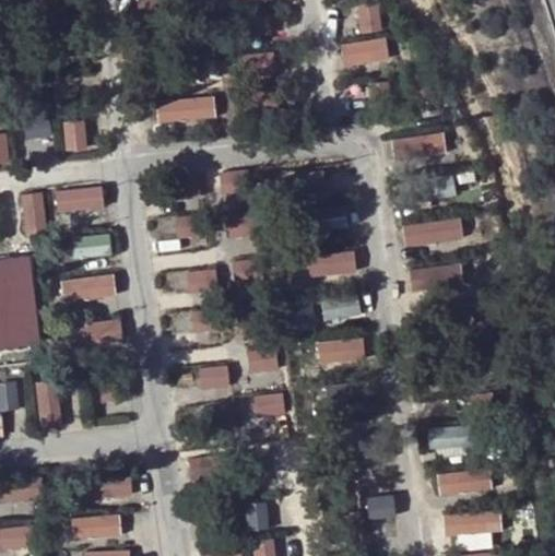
[(358,34),(381,32),(379,3),(356,4),(358,34)]
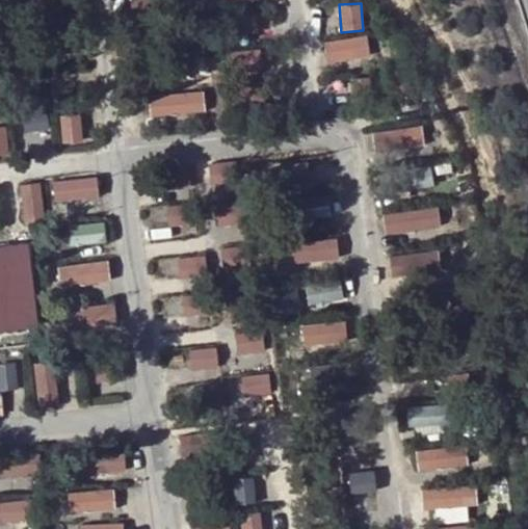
[(254,14),(230,18),(233,37),(257,33),(254,14)]
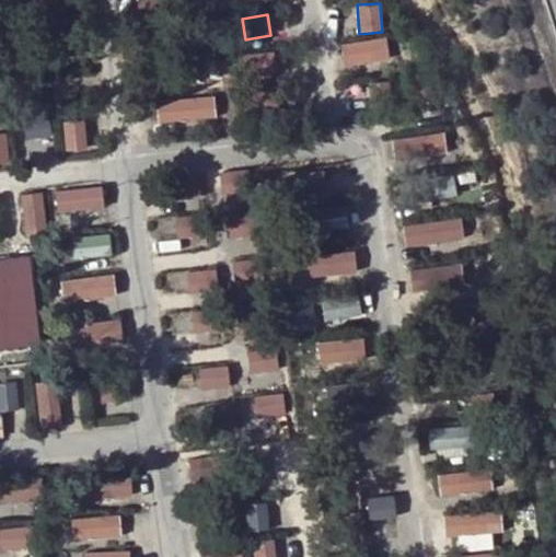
[(342,42),(343,68),(390,66),(389,39),(342,42)]
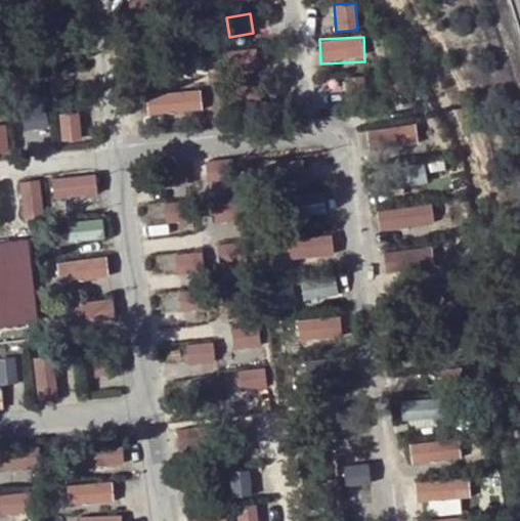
[(146,115),(201,112),(200,91),(145,94),(146,115)]
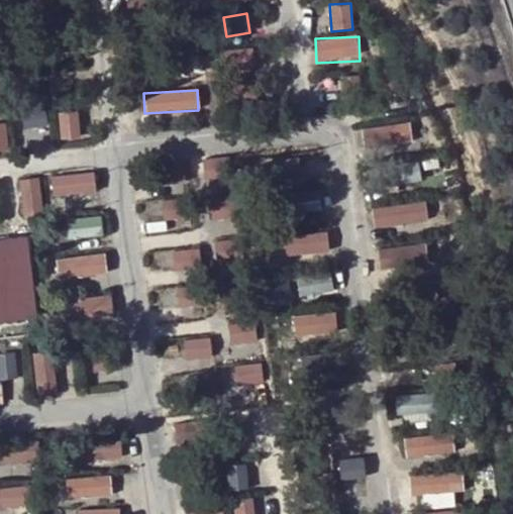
[(44,111),(21,114),(22,128),(46,125),(44,111)]
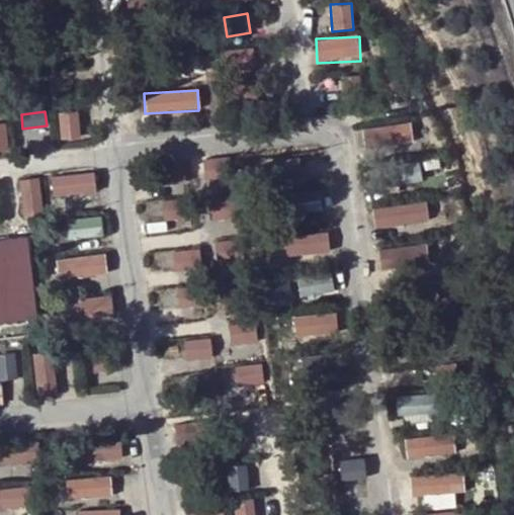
[(80,140),(80,111),(59,111),(59,140),(80,140)]
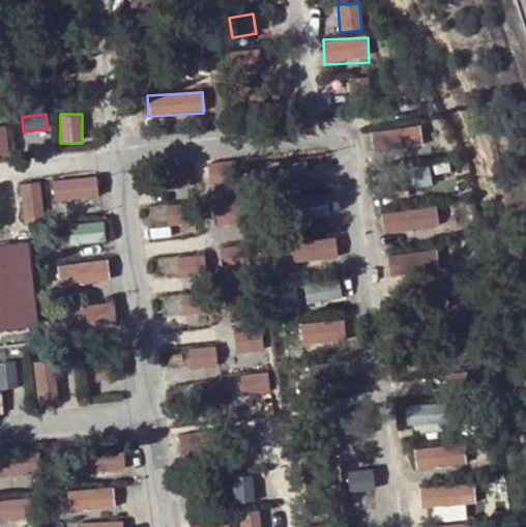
[(421,150),(420,127),(371,129),(372,152),(421,150)]
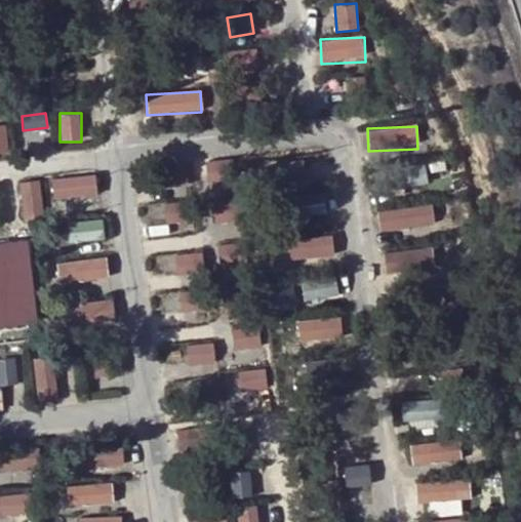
[(282,163),(283,182),(302,181),(302,162),(282,163)]
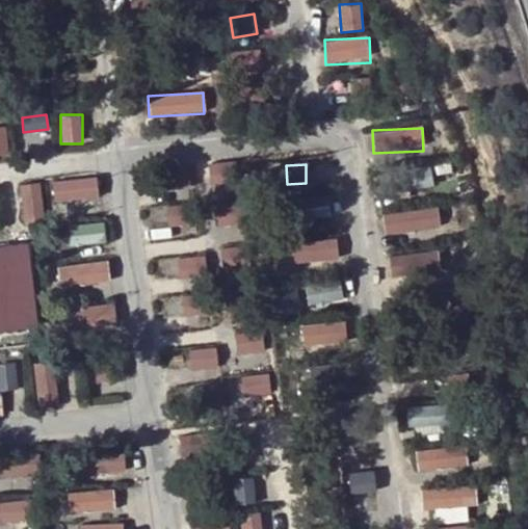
[(55,204),(101,196),(97,176),(51,183),(55,204)]
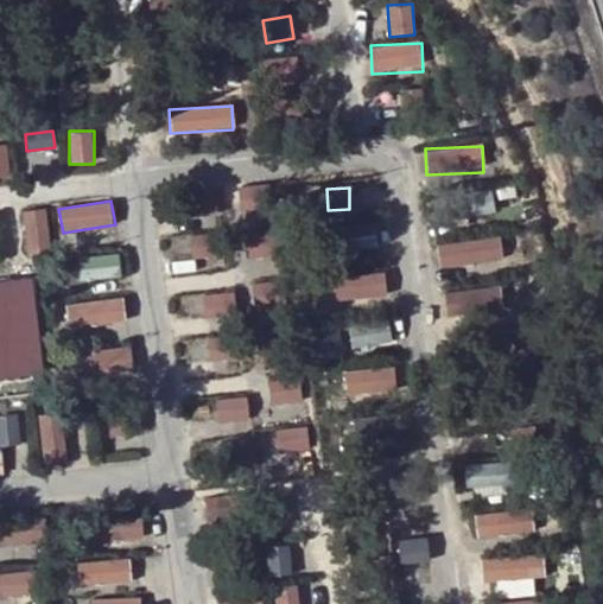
[(55,252),(46,208),(20,213),(29,256),(55,252)]
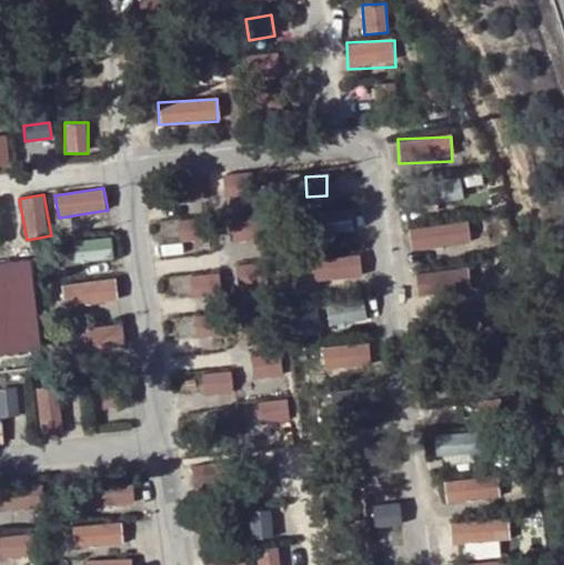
[(180,242),(205,241),(205,220),(179,221),(180,242)]
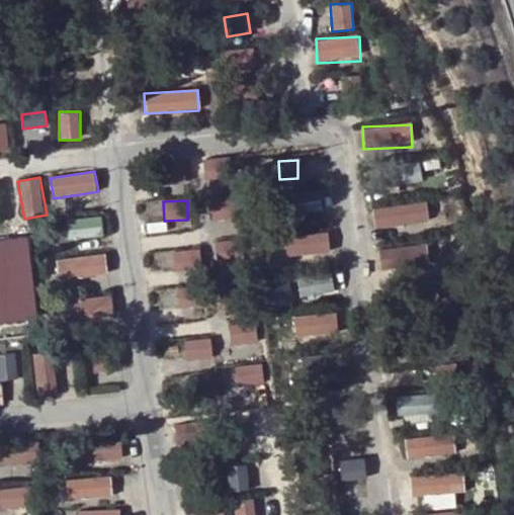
[(228,220),(228,201),(208,201),(208,220),(228,220)]
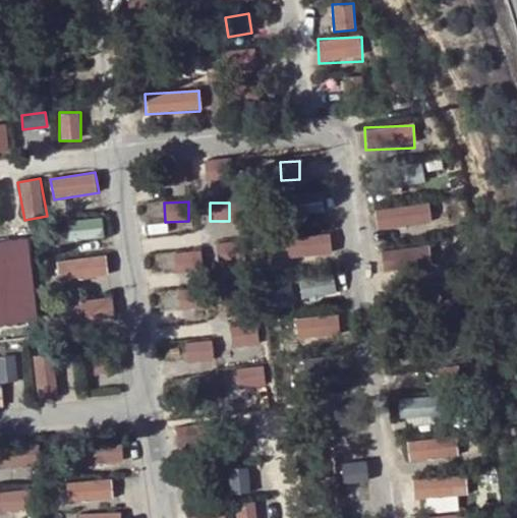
[(376,229),(431,226),(428,204),(374,208),(376,229)]
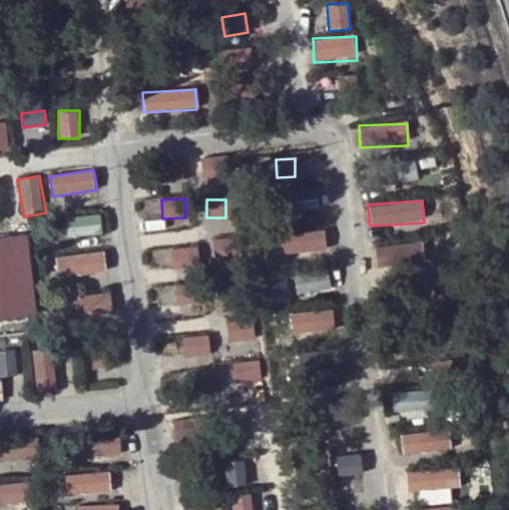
[(284,253),(325,251),(324,230),(283,232),(284,253)]
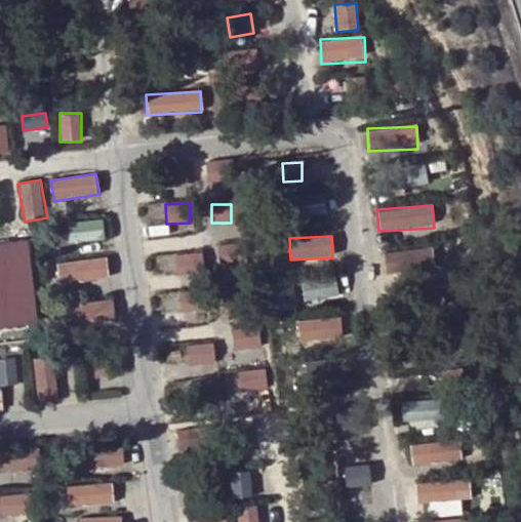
[(415,276),(434,273),(431,248),(412,250),(415,276)]
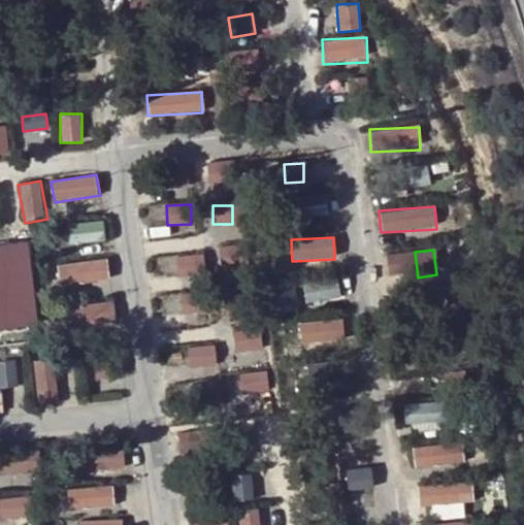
[(178,257),(183,313),(202,312),(198,255),(178,257)]
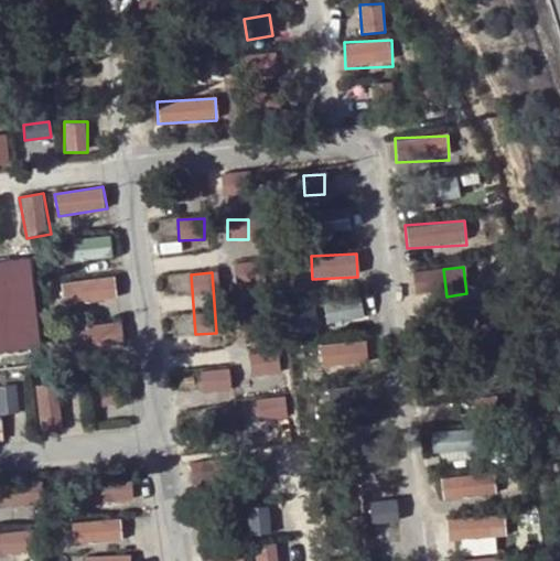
[(62,303),(115,300),(112,277),(61,281),(62,303)]
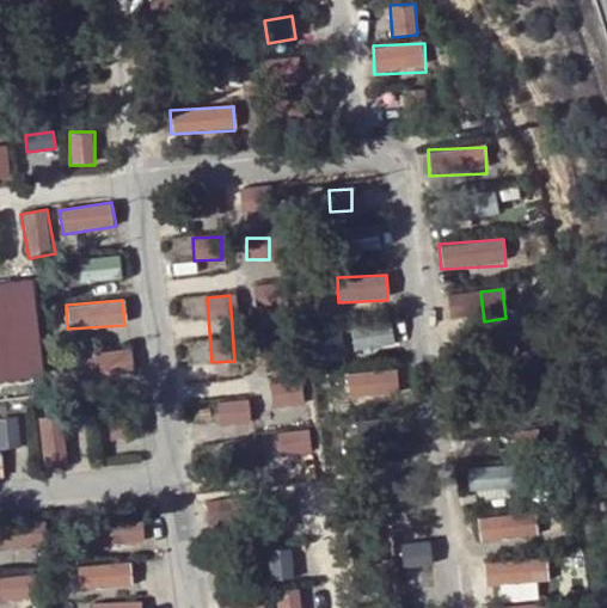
[(353,326),(354,349),(388,348),(387,325),(353,326)]
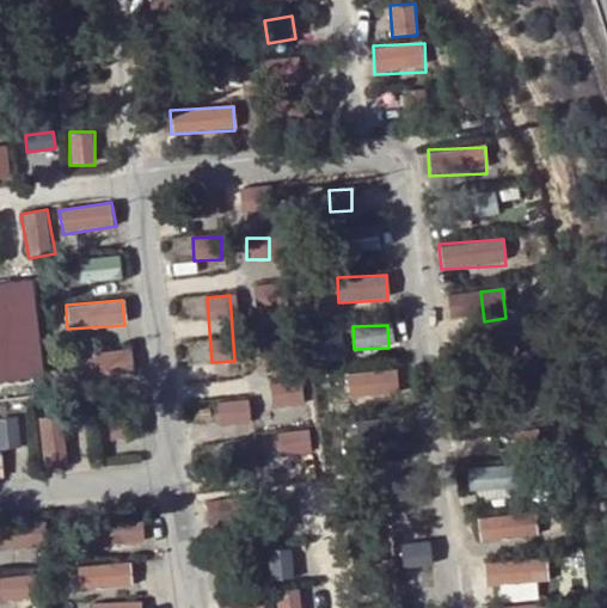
[(349,397),(397,394),(396,369),(348,372),(349,397)]
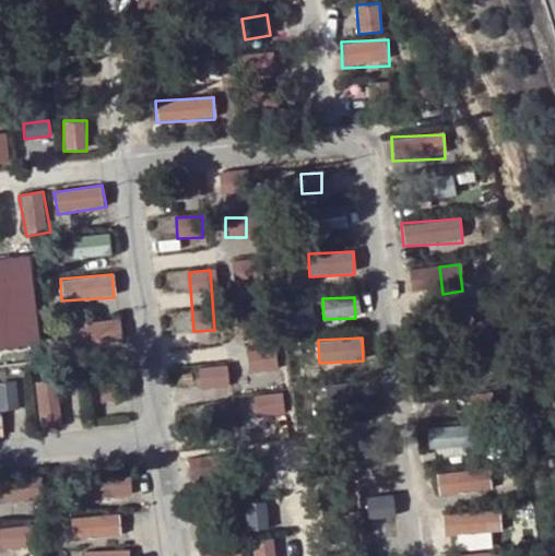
[(279,370),(278,347),(247,350),(249,374),(279,370)]
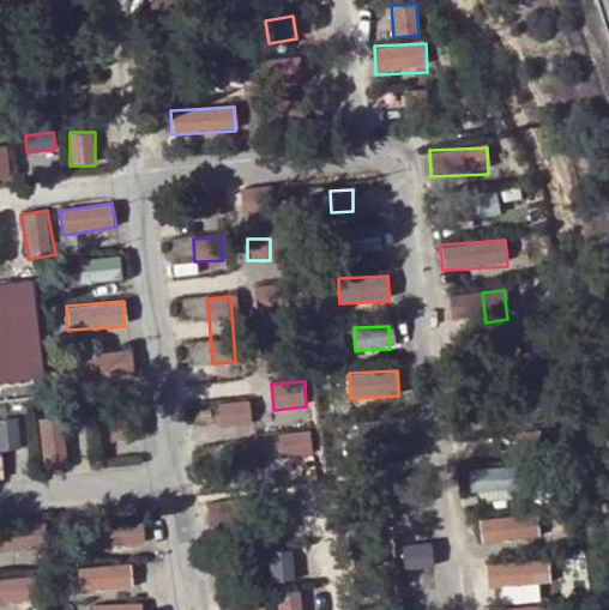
[(221,436),(252,434),(251,402),(219,403),(221,436)]
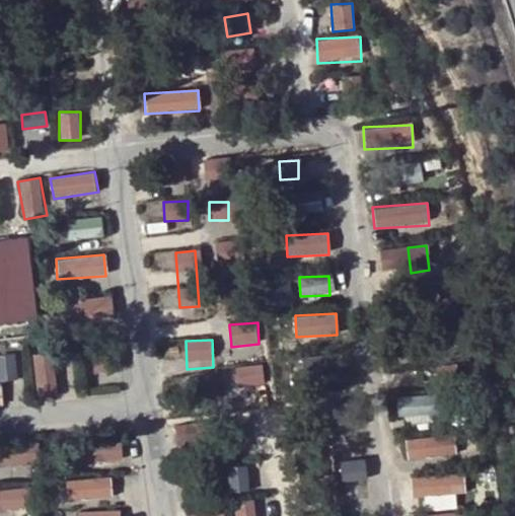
[(57,396),(54,354),(32,355),(35,398),(57,396)]
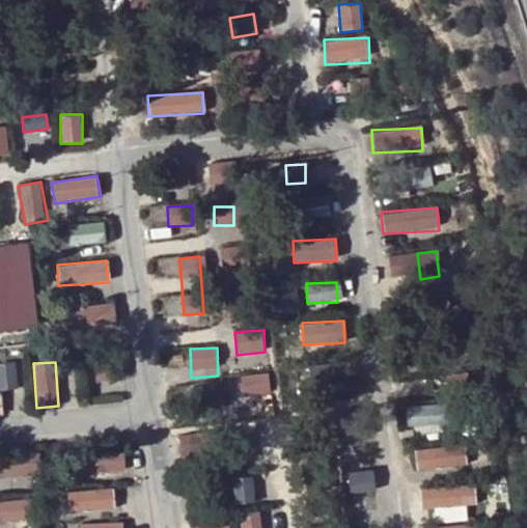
[(242,396),(271,394),(269,374),(241,376),(242,396)]
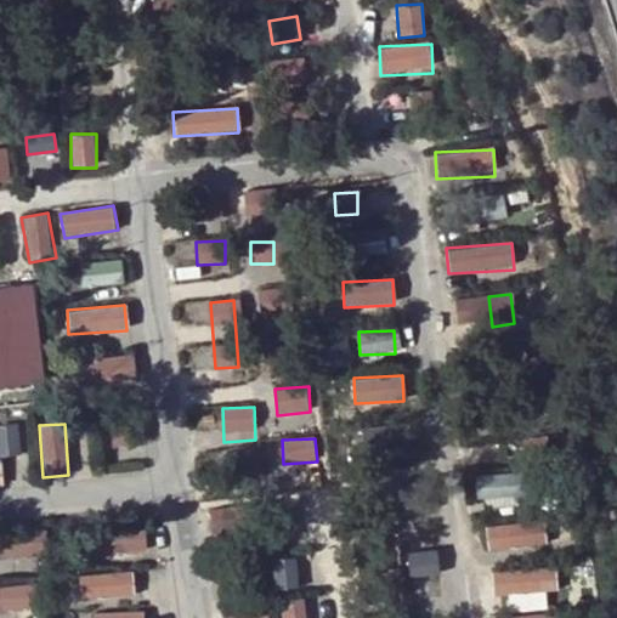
[(475,477),(476,500),(518,498),(515,474),(475,477)]
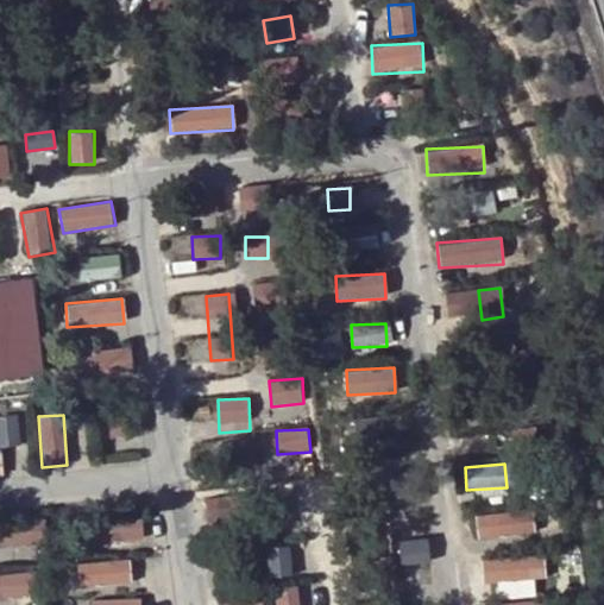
[(530,509),(473,517),(477,542),(535,533),(530,509)]
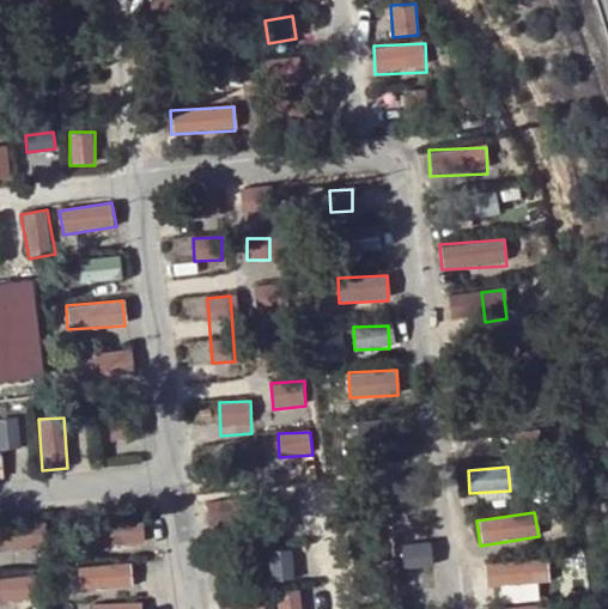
[(98,516),(98,546),(145,546),(145,517),(98,516)]
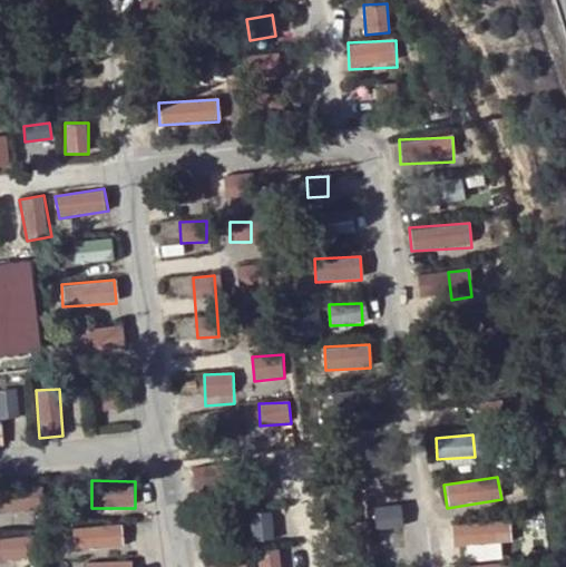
[(0,511),(26,511),(27,491),(0,490),(0,511)]
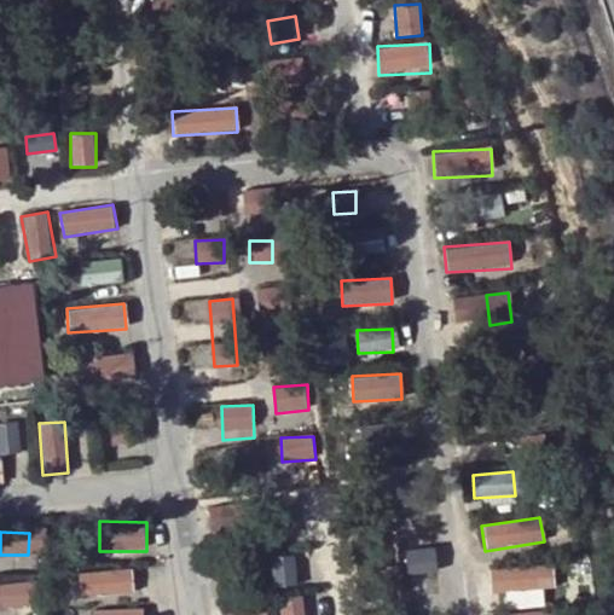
[(71,568),(71,596),(117,597),(117,569),(71,568)]
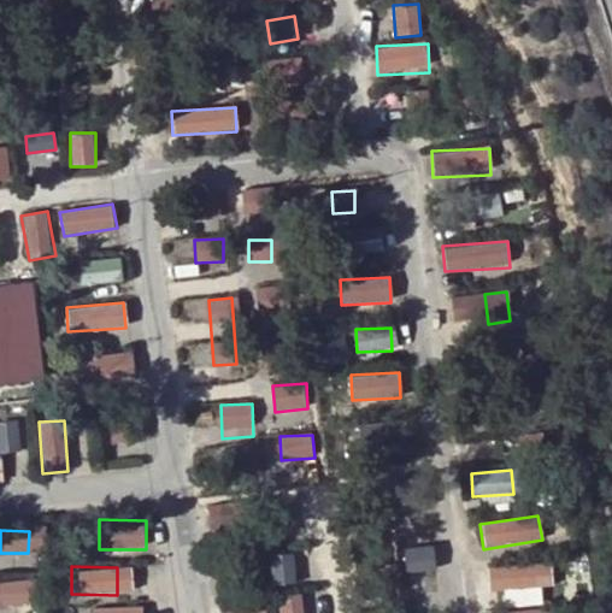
[(25,612),(24,581),(0,583),(0,612),(25,612)]
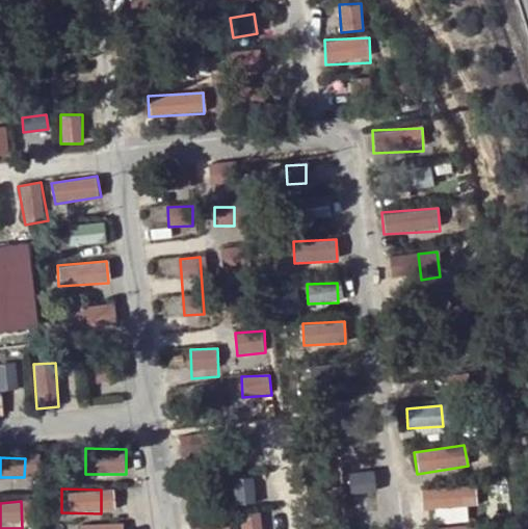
[(260,528),(260,514),(241,516),(241,528),(260,528)]
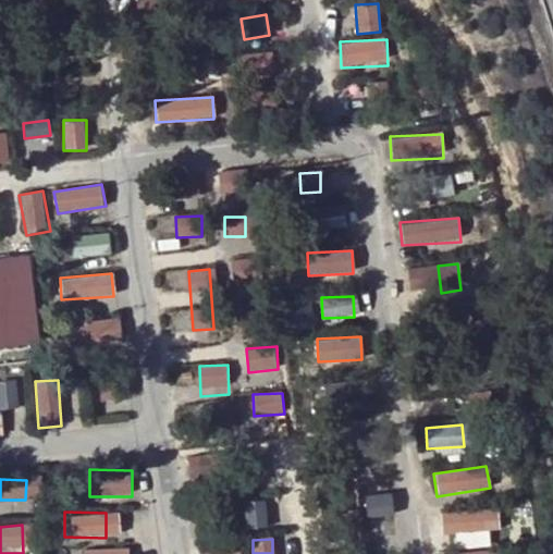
[(241,553),(241,540),(198,540),(198,553),(241,553)]
